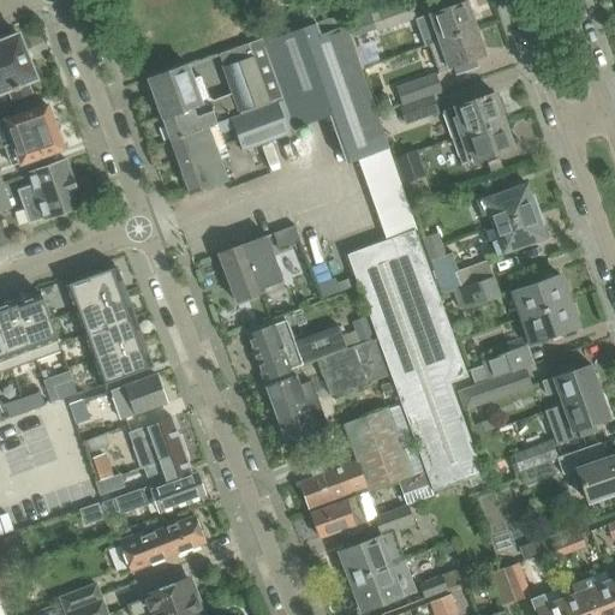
[(436,12),(431,15),(440,41),(477,28),(467,1),(452,7),(449,0),(447,0),(434,5),(436,12)]
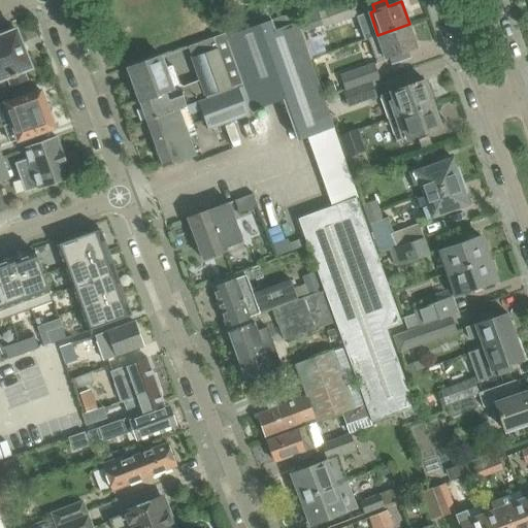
[(319,12),(297,21),(301,33),(324,26),(324,27),(357,15),(352,1),(319,12)]
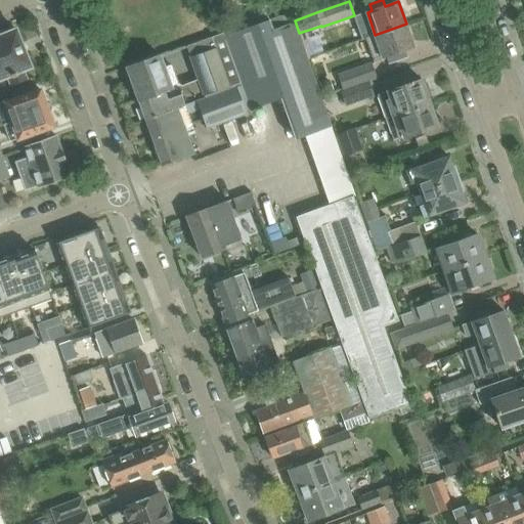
[(266,8),(245,16),(249,27),(269,19),(266,8)]
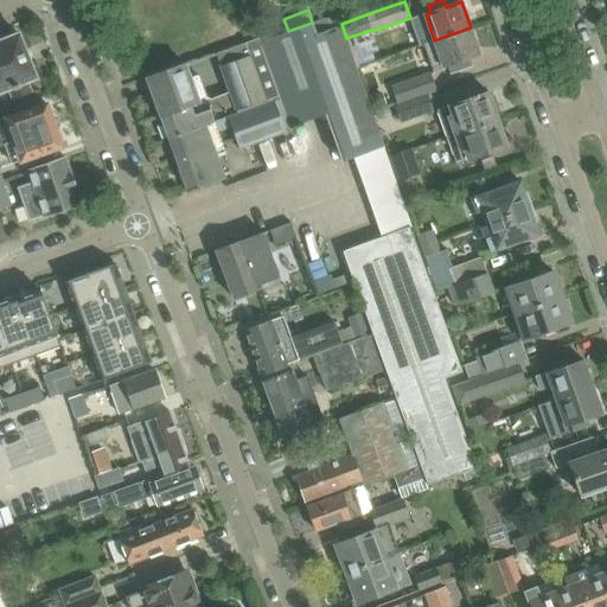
[(336,16),(314,24),(318,32),(339,25),(336,16)]
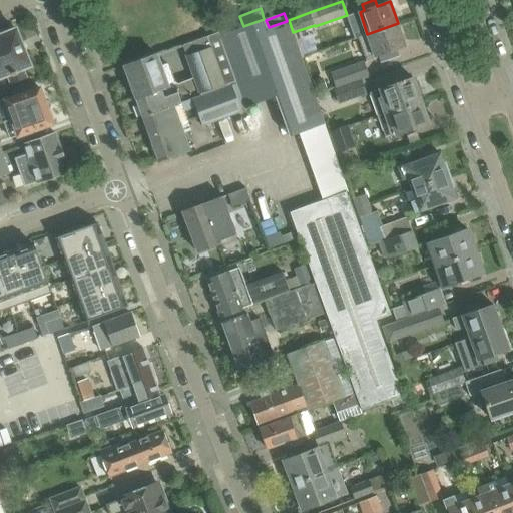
[(219,32),(218,33),(236,84),(245,109),(276,98),(290,137),(326,124),(293,32),(289,20),(287,21),(269,27),(266,20),(220,35),(219,32)]
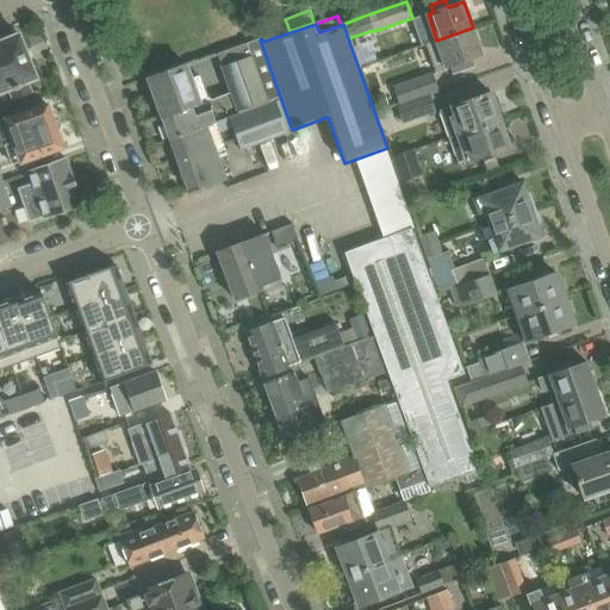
[(473,27),(436,41),(424,44),(435,74),(447,69),(447,68),(452,67),(454,73),(470,67),(467,61),(483,56),(473,27)]
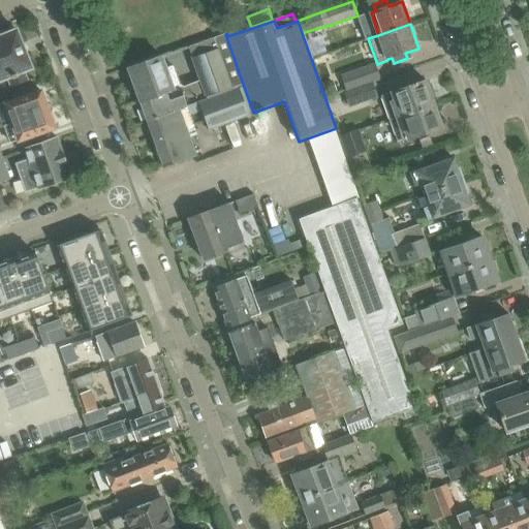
[(0,81),(7,78),(11,88),(27,81),(24,72),(32,68),(17,30),(0,36),(0,81)]
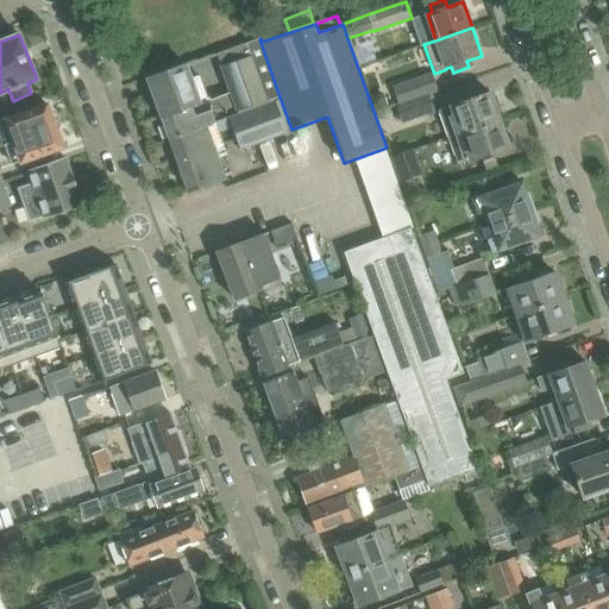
[(211,111),(213,110),(218,123),(281,100),(259,39),(245,44),(250,56),(221,66),(231,93),(207,101),(211,111)]
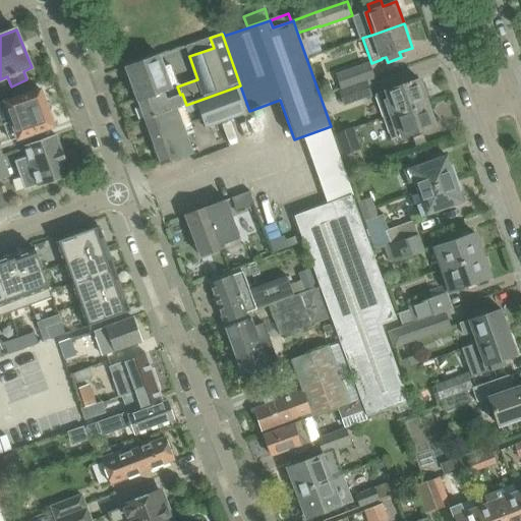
[(126,67),(138,100),(171,88),(171,87),(178,83),(174,74),(167,76),(159,55),(126,67)]
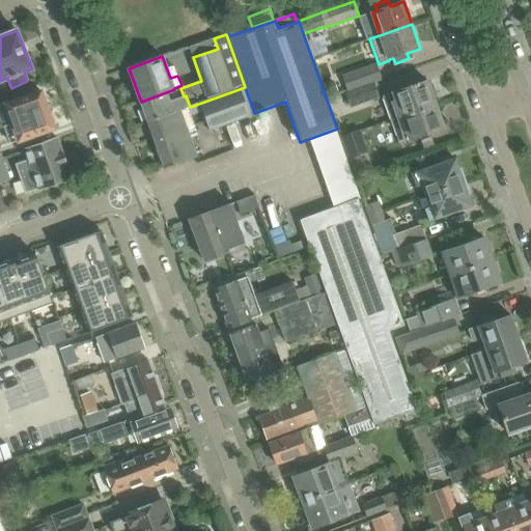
[(382,79),(378,65),(343,77),(348,90),(382,79)]
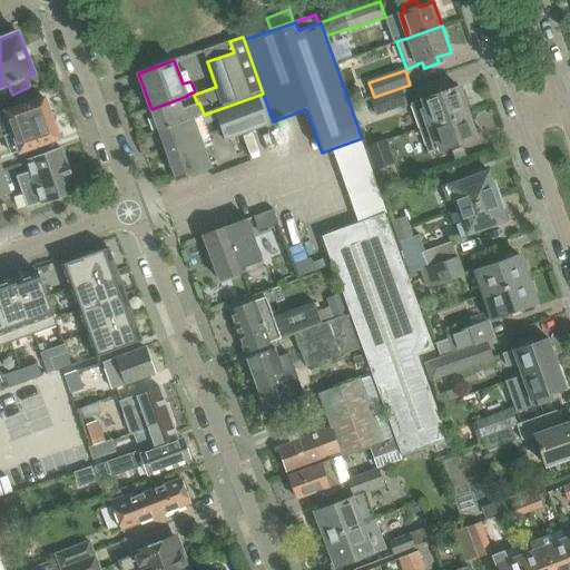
[(374,99),(371,100),(376,116),(408,105),(402,88),(410,86),(410,85),(374,97),(374,99)]
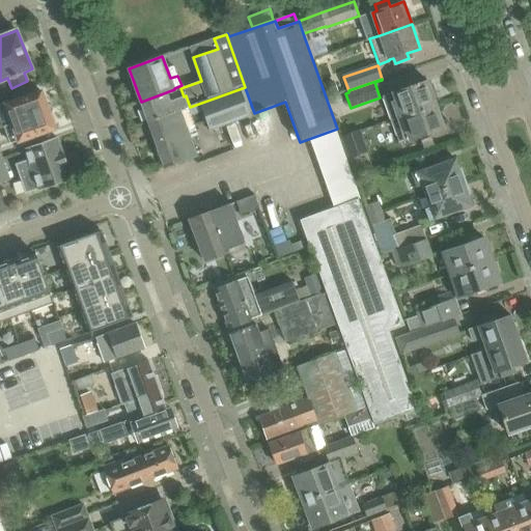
[(436,103),(427,81),(383,96),(391,120),(397,118),(397,117),(436,103)]
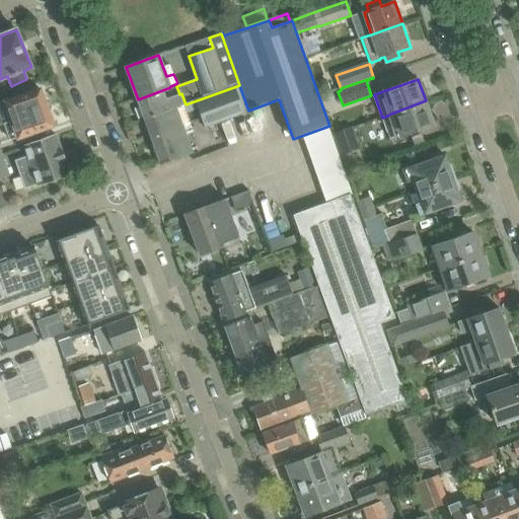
[(248,110),(239,85),(186,104),(186,105),(196,101),(206,129),(244,116),(243,113),(248,110)]
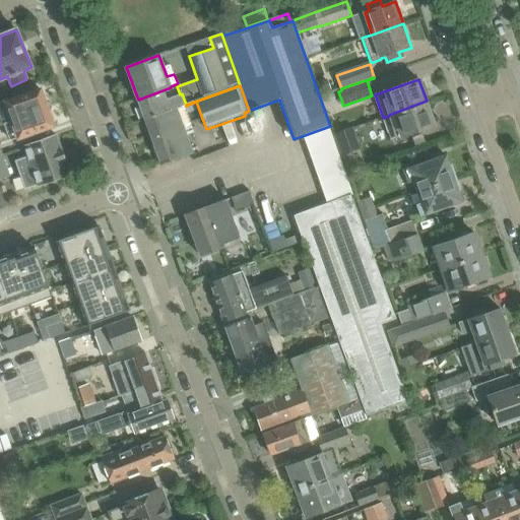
[(172,88),(171,87),(138,100),(144,119),(186,105),(182,93),(180,94),(177,86),(172,88)]
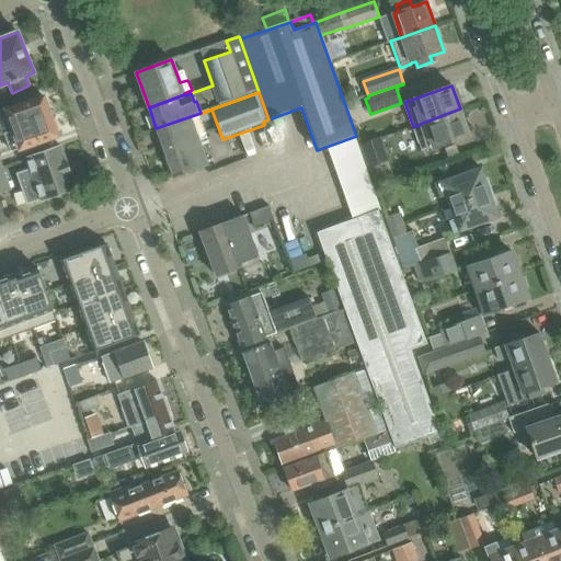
[(56,134),(58,134),(56,129),(58,129),(56,122),(54,122),(53,119),(52,119),(44,96),(6,110),(7,111),(0,113),(0,132),(1,136),(6,134),(11,150),(19,148),(20,149),(57,136),(56,134)]
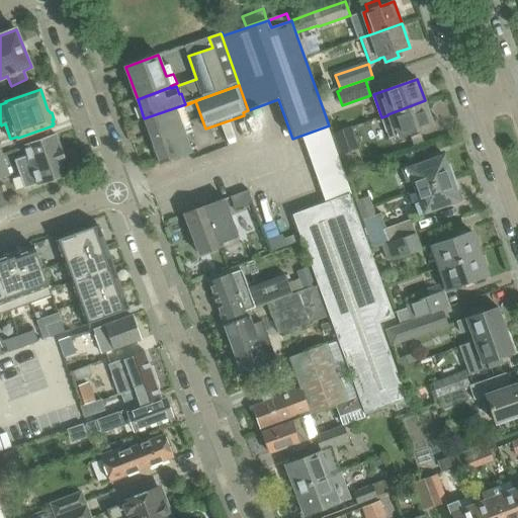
[(387,114),(387,115),(381,117),(390,140),(433,124),(425,100),(387,114)]
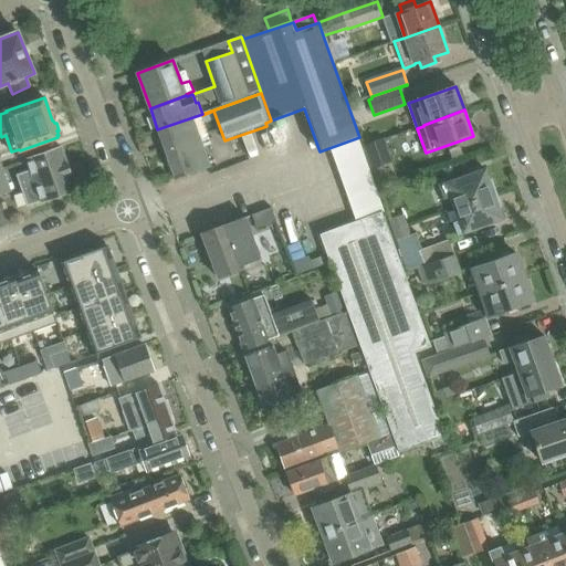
[(208,135),(200,115),(202,115),(202,114),(157,129),(165,150),(208,135)]
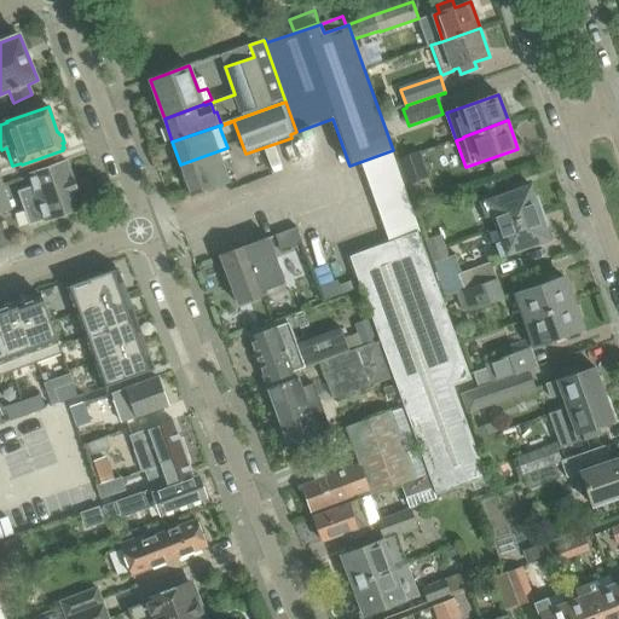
[(231,181),(224,162),(231,158),(227,148),(180,165),(192,195),(231,181)]
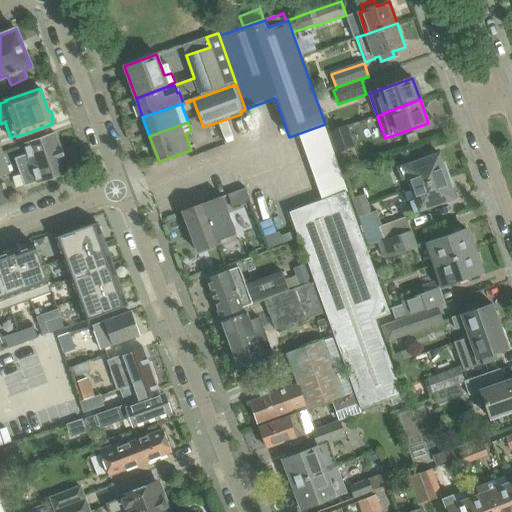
[(337,154),(355,148),(346,125),(328,132),(337,154)]
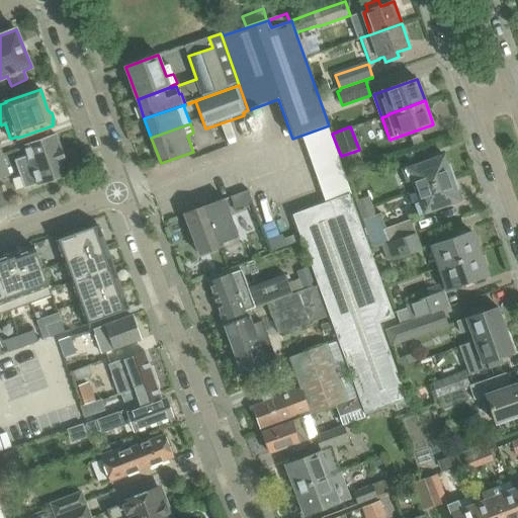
[(56,136),(25,146),(28,156),(14,161),(24,188),(36,184),(37,184),(70,173),(56,136)]
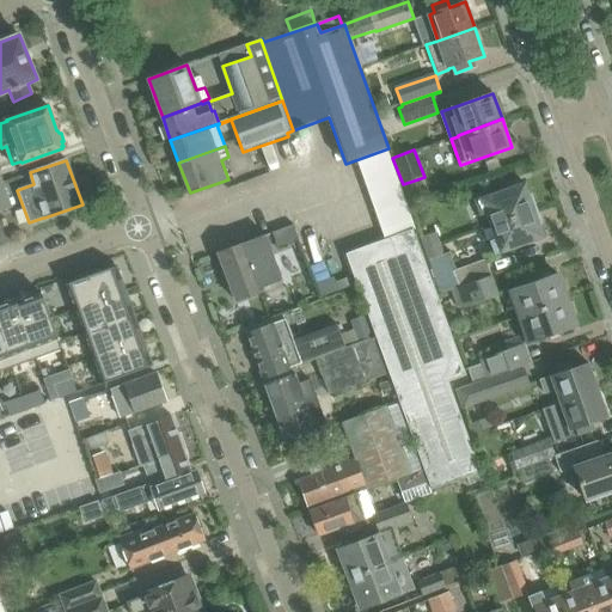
[(0,213),(12,209),(2,182),(0,182),(0,213)]
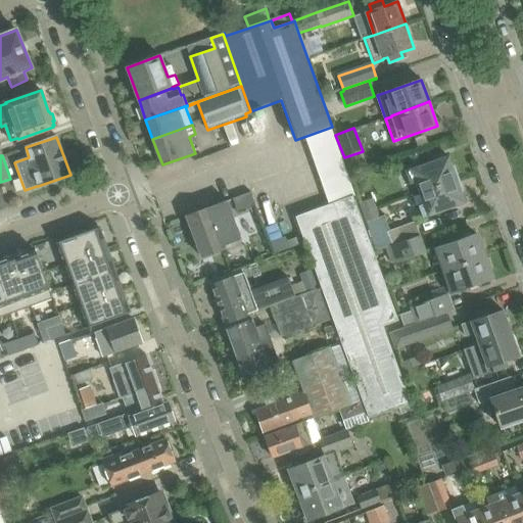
[(411,184),(415,182),(419,193),(459,180),(455,167),(453,168),(448,156),(407,172),(411,184)]
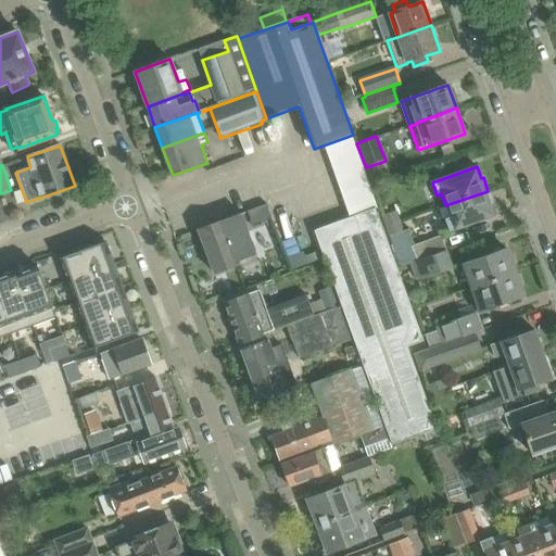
[(490,205),(493,204),(488,191),(445,205),(450,218),(445,219),(450,231),(494,215),(490,205)]
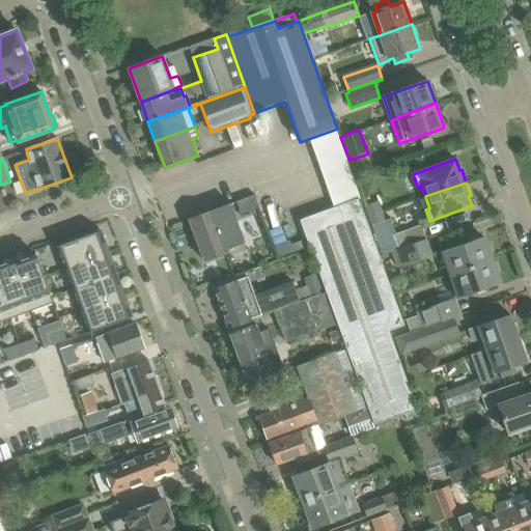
[(254,196),(236,202),(242,217),(259,210),(254,196)]
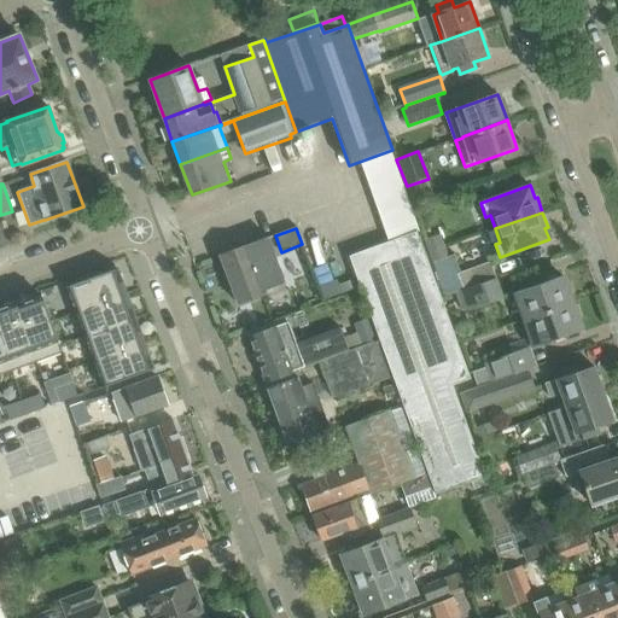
[(369,249),(351,255),(373,318),(382,340),(395,377),(404,403),(452,385),(471,379),(417,231),(369,249)]
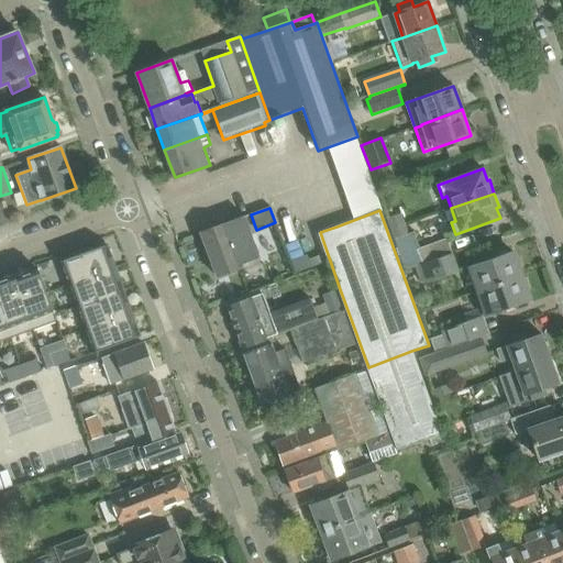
[(388,230),(405,224),(401,213),(385,219),(388,230)]
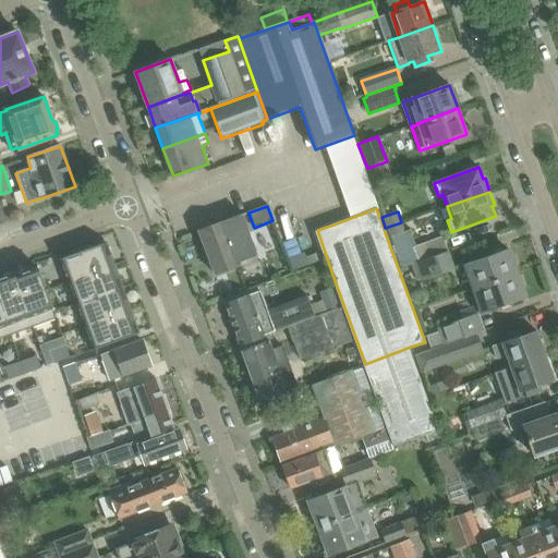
[(199,231),(216,275),(240,265),(239,263),(257,256),(242,215),(199,231)]
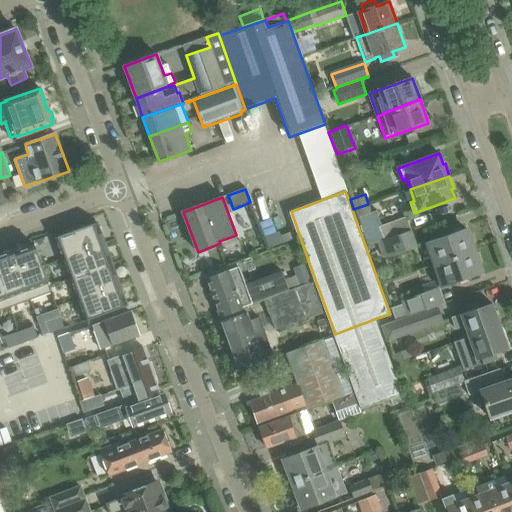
[(368,204),(353,209),(366,245),(382,241),(411,230),(407,216),(382,225),(377,210),(371,212),(368,204)]
